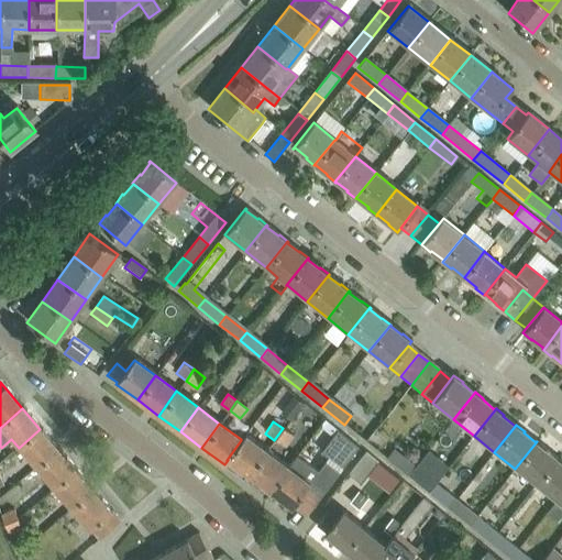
[(285,430),(283,428),(274,440),(285,447),(296,431),(287,426),(285,430)]
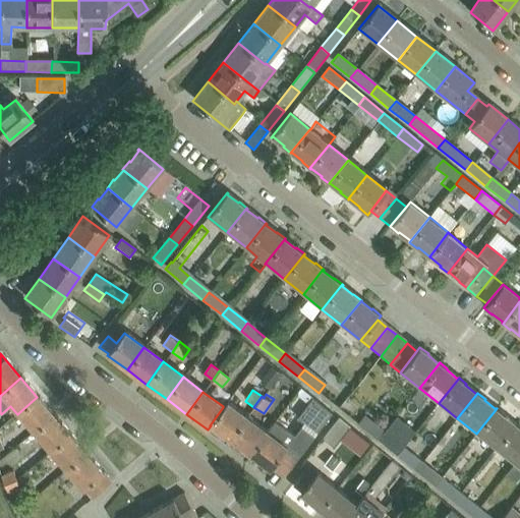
[(53,415),(37,397),(17,414),(34,433),(53,415)]
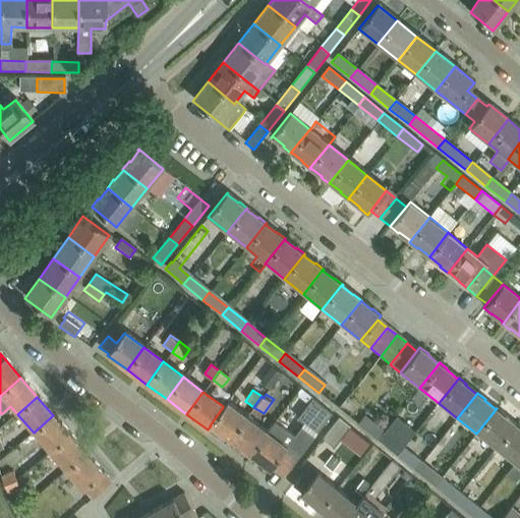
[(316,434),(331,414),(311,399),(296,419),(316,434)]
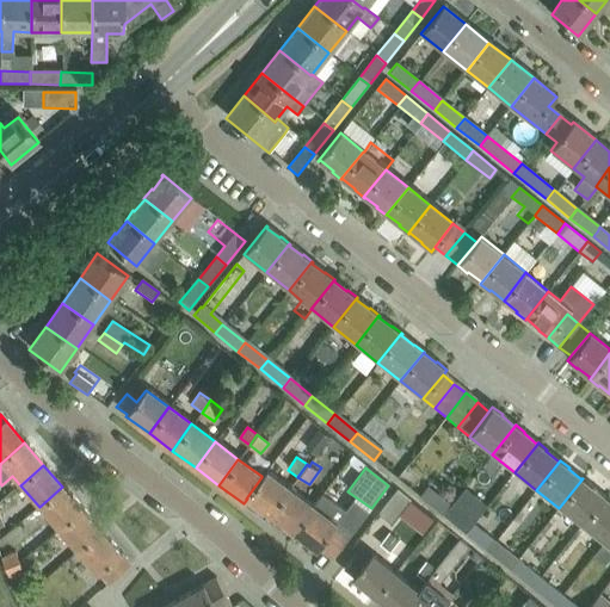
[(269,515),(289,489),(265,471),(262,476),(262,477),(246,499),(247,499),(269,515)]
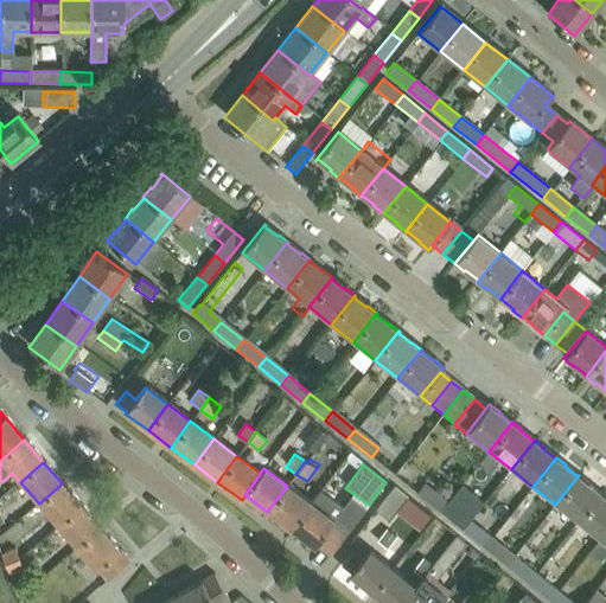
[(578,523),(601,493),(600,493),(599,494),(587,483),(587,482),(579,475),(555,505),(578,523)]
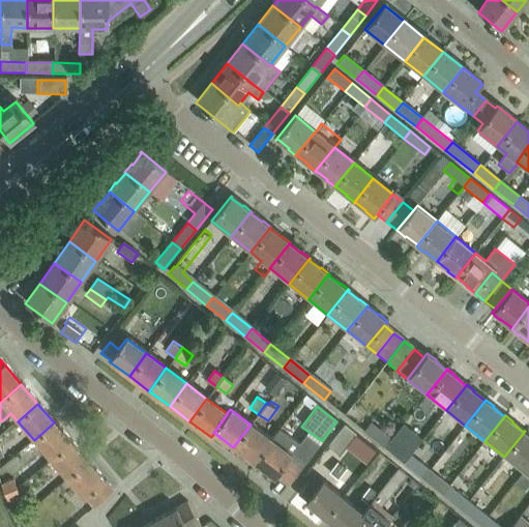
[(51,460),(70,442),(54,422),(34,440),(51,460)]
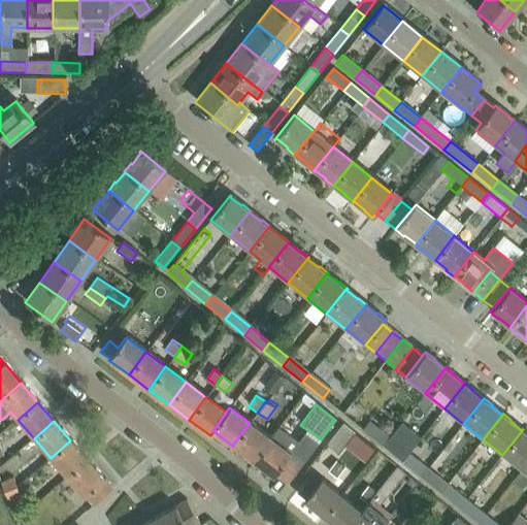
[(253,461),(269,438),(250,423),(232,446),(253,461)]
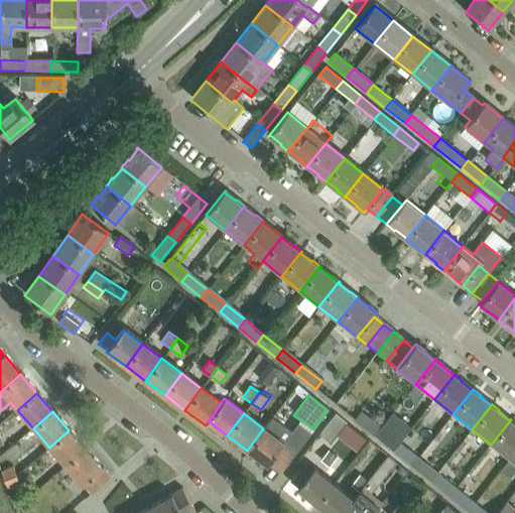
[(355,421),(373,436),(383,424),(381,422),(377,426),(361,413),(355,421)]
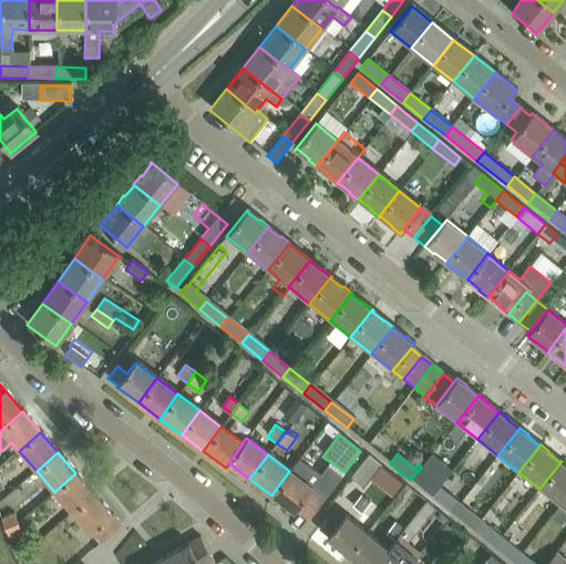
[(369,457),(351,480),(362,489),(369,480),(380,465),(369,457)]
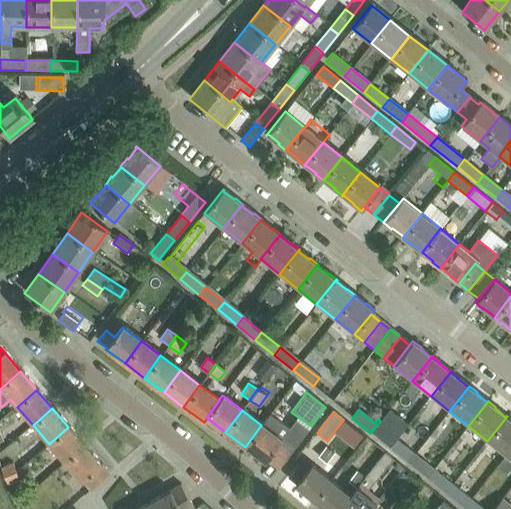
[(278,470),(308,429),(295,420),(288,429),(269,415),(261,425),(245,447),(265,462),(266,461),(278,470)]
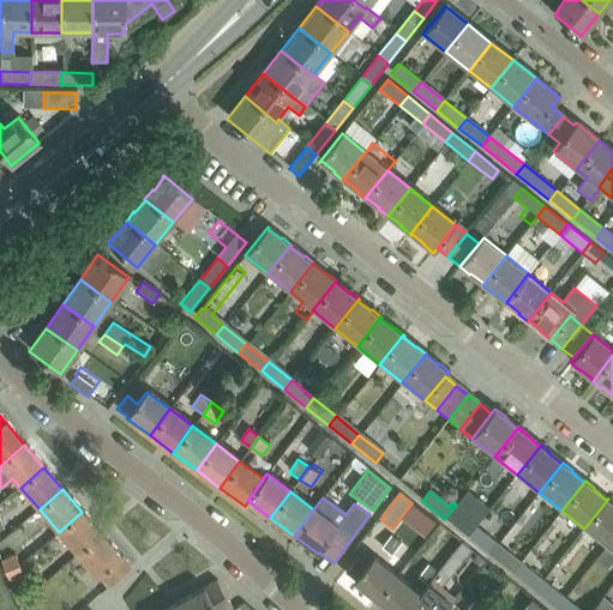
[(606,547),(612,538),(612,502),(608,499),(584,529),(606,547)]
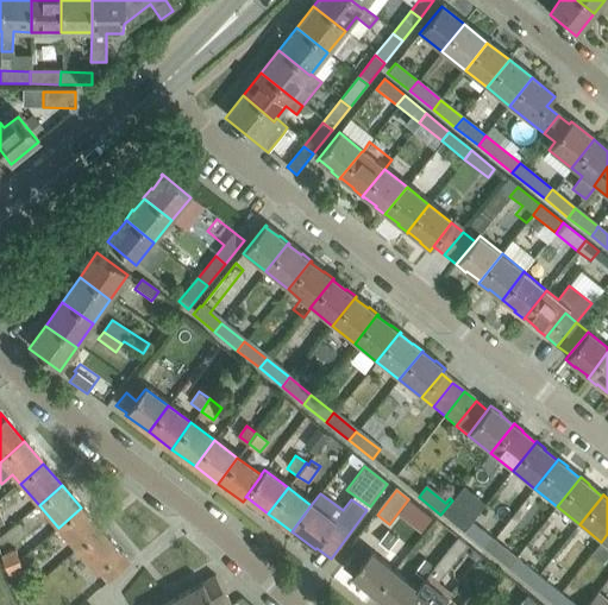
[(475,518),(452,500),(440,515),(463,533),(470,523),(475,518)]
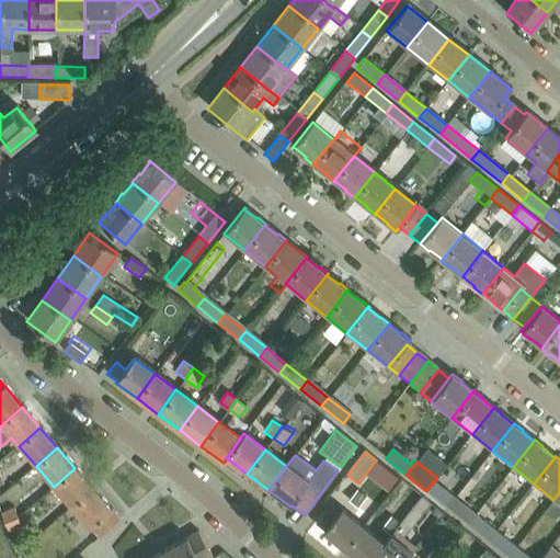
[(71,507),(93,489),(75,468),(54,487),(71,507)]
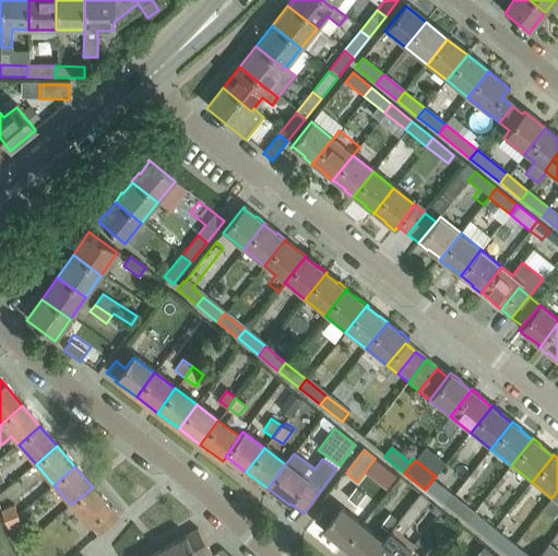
[(436,476),(431,481),(425,489),(447,507),(453,498),(432,481),(436,476)]
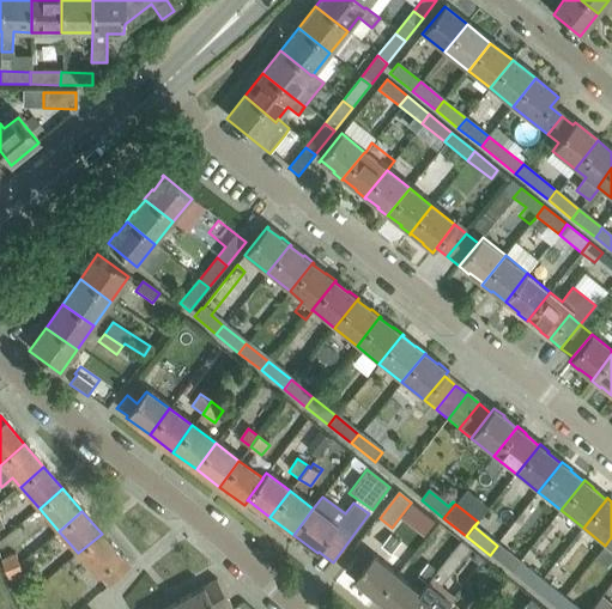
[(107,588),(131,567),(102,534),(78,553),(107,588)]
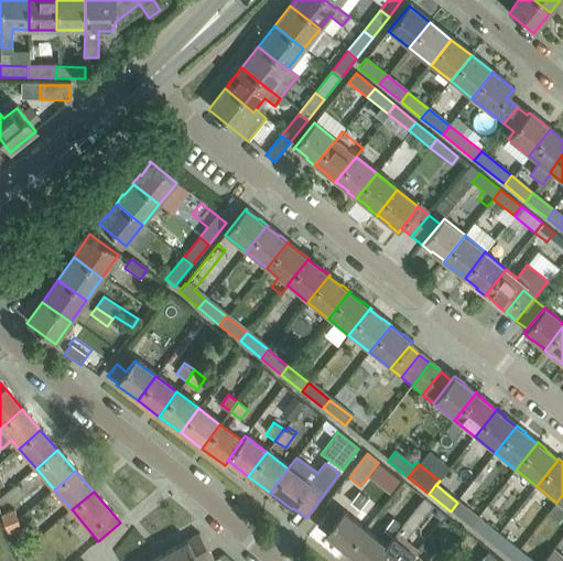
[(368,502),(359,493),(350,503),(359,510),(368,502)]
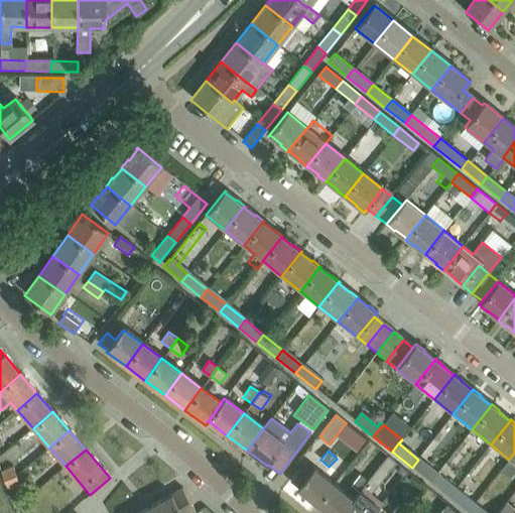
[(514,453),(509,460),(501,471),(510,478),(514,471),(514,453)]
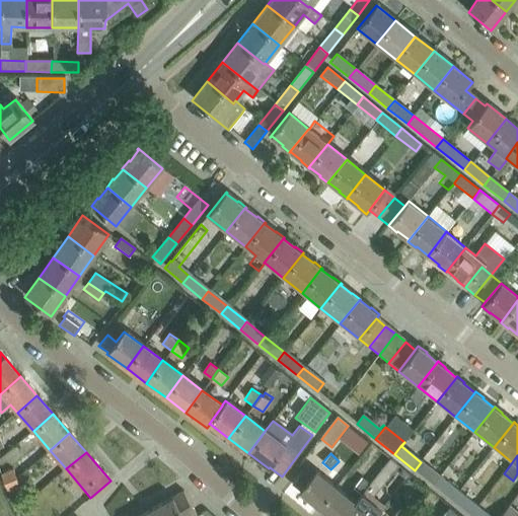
[(376,515),(381,510),(370,500),(397,466),(388,459),(368,485),(360,495),(354,503),(353,503),(343,515),(376,515)]
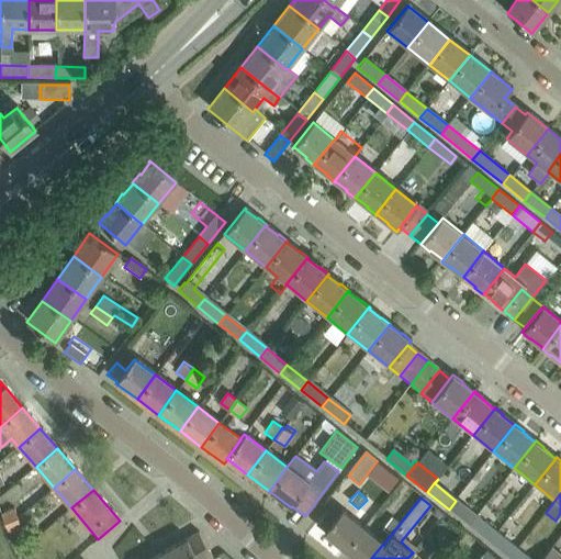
[(26,500),(12,507),(22,525),(36,518),(26,500)]
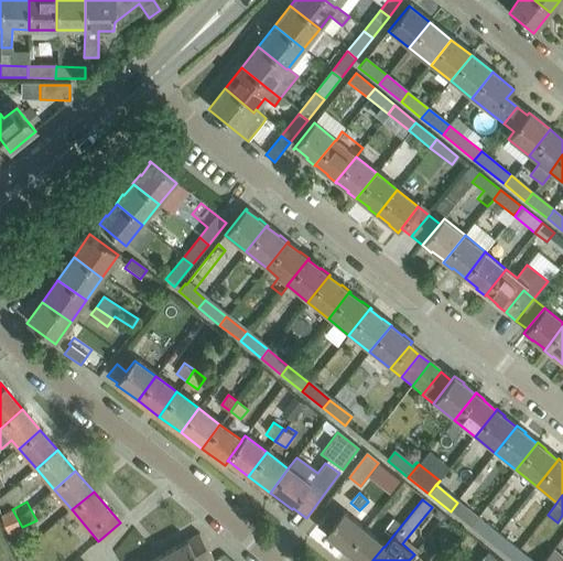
[(476,518),(457,503),(451,511),(469,527),(476,518)]
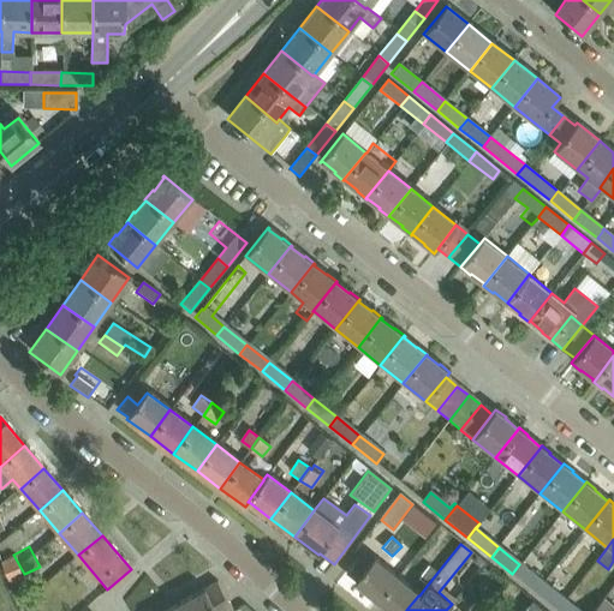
[(7,583),(23,577),(15,558),(0,565),(7,583)]
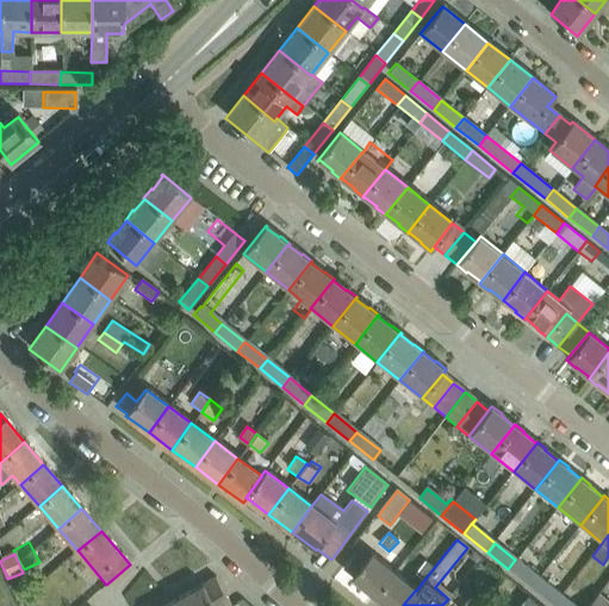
[(364,561),(354,554),(342,568),(352,576),(352,578),(373,595),(392,572),(368,554),(364,561)]
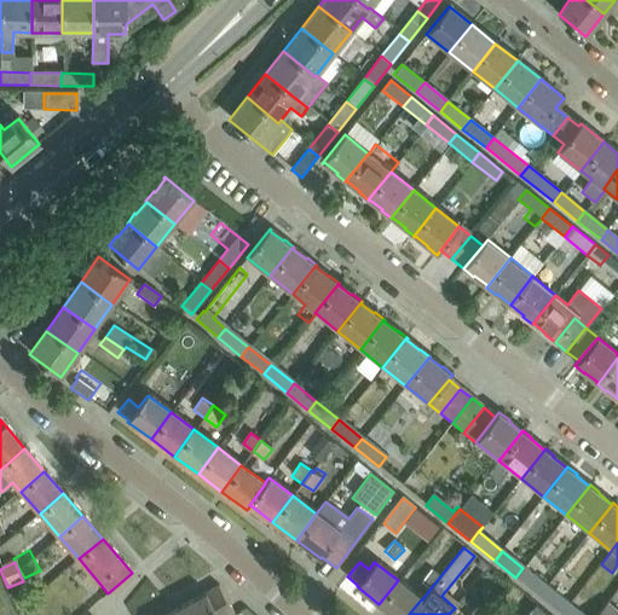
[(547,587),(523,568),(515,578),(539,596),(547,587)]
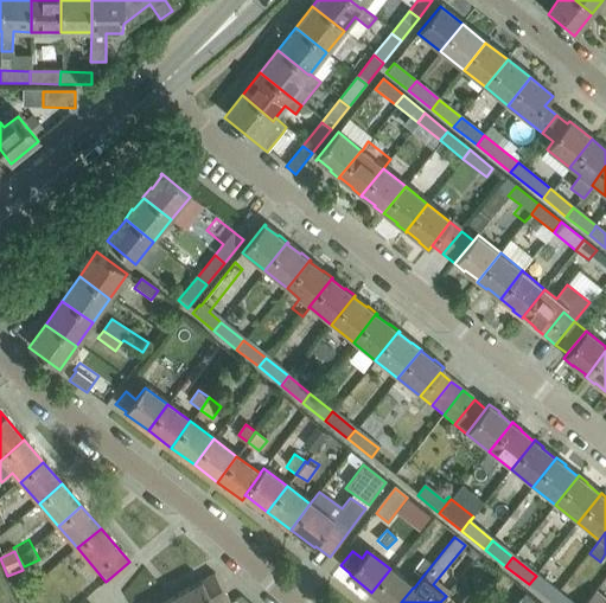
[(413,571),(421,578),(431,566),(422,559),(413,571)]
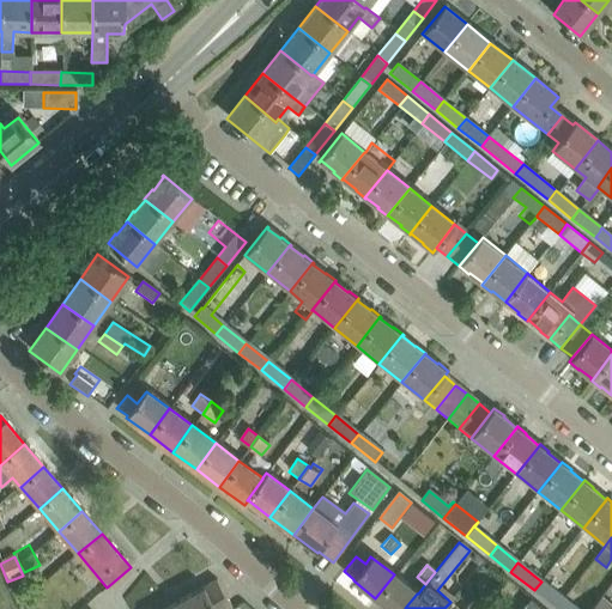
[(405,608),(417,594),(394,574),(375,598),(388,608),(405,608)]
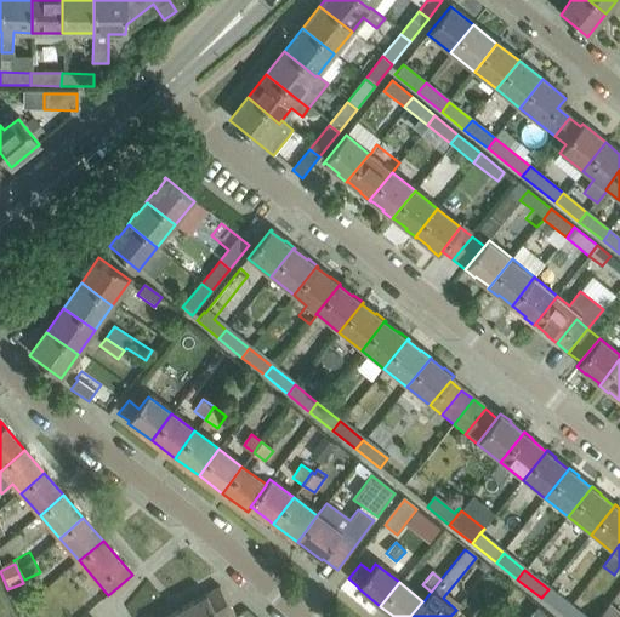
[(233,616),(219,589),(178,611),(181,616),(233,616)]
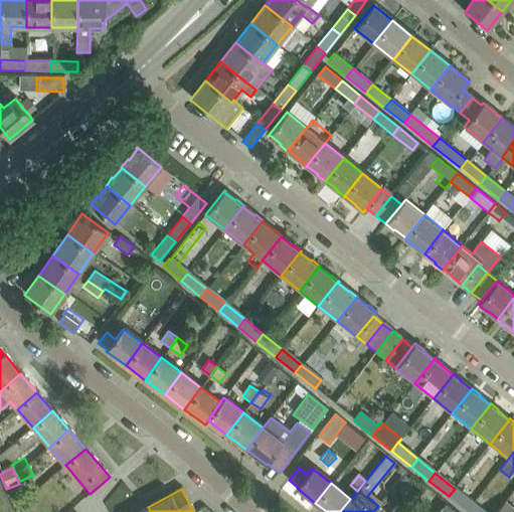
[(473,503),(455,489),(449,496),(467,511),(473,503)]
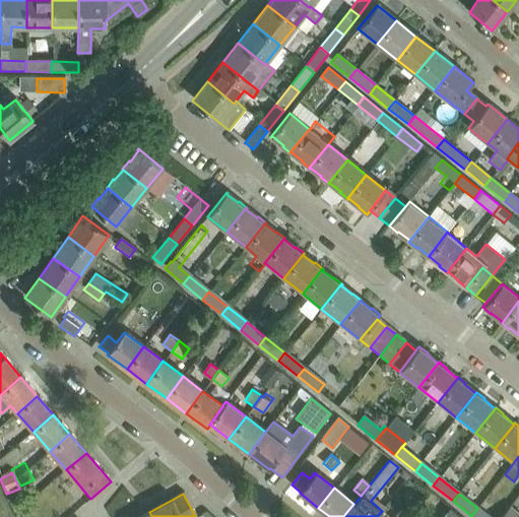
[(488,516),(477,508),(471,516),(502,516),(510,507),(502,516),(488,516)]
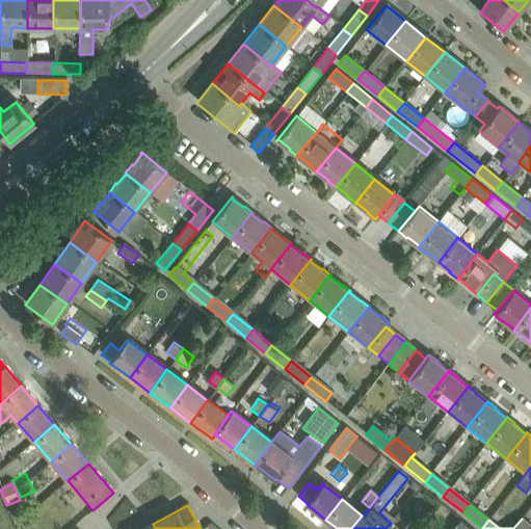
[(530,528),(530,526),(522,519),(513,528),(530,528)]
